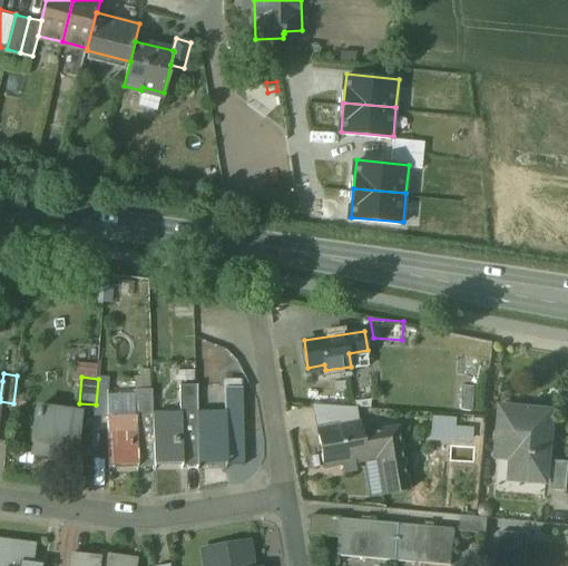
[(183,412),(154,413),(155,438),(155,455),(186,454),(186,439),(199,439),(198,412),(198,380),(182,380),(183,412)]
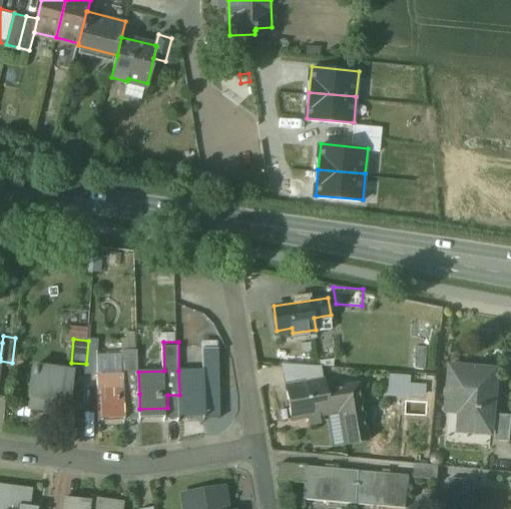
[(205,371),(178,371),(179,395),(179,408),(207,408),(206,394),(221,394),(220,345),(204,346),(205,371)]
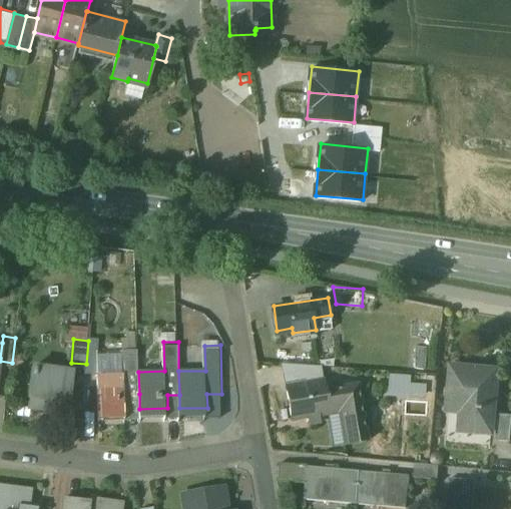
[(123,376),(98,376),(99,414),(126,413),(125,395),(139,394),(138,372),(138,347),(122,348),(123,376)]
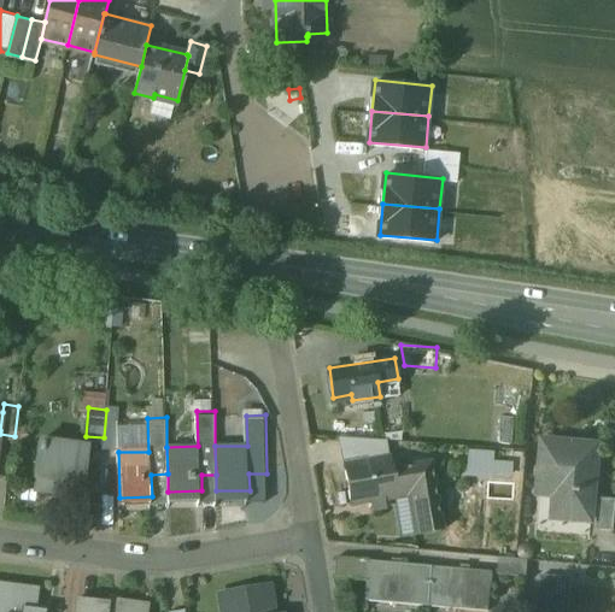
[(601,442),(545,437),(540,490),(557,492),(556,515),(593,518),(601,442)]
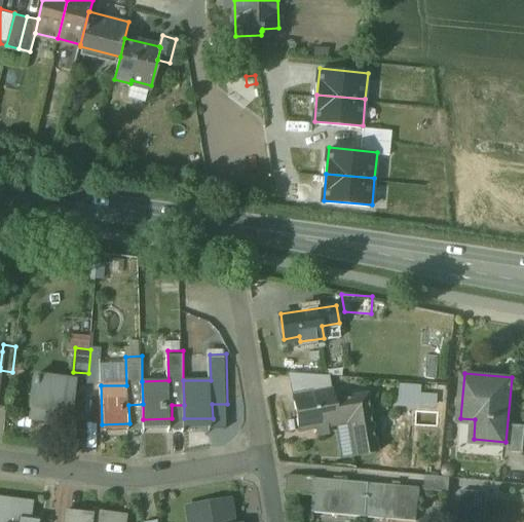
[(75,378),(36,374),(35,379),(33,379),(31,404),(33,404),(32,414),(68,418),(69,408),(72,409),(75,378)]
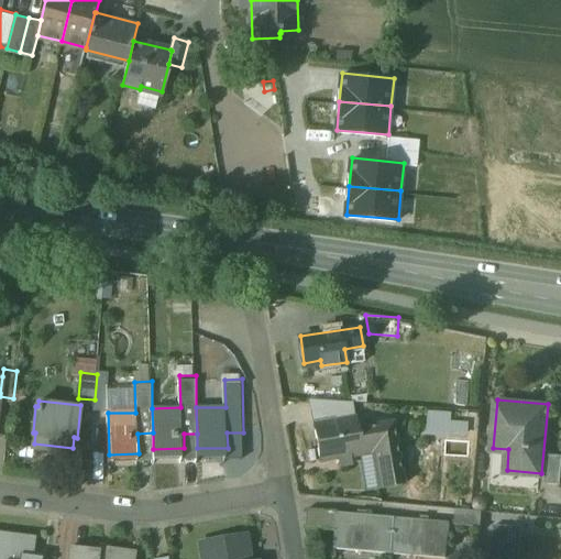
[(352,402),(320,401),(323,420),(354,415),(352,402)]
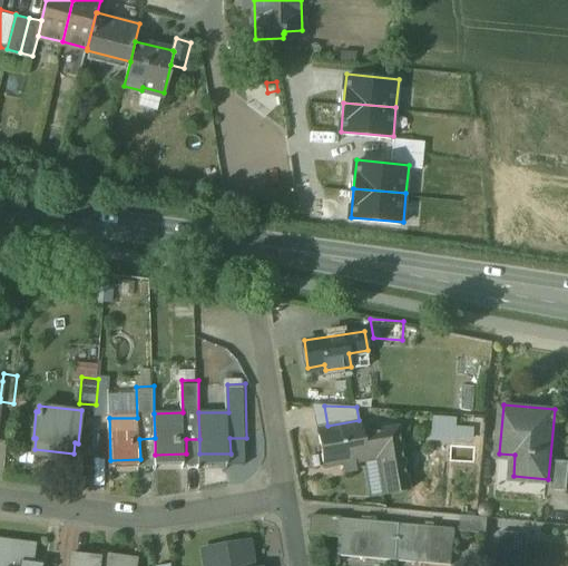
[(457,415),(433,413),(431,437),(472,440),(473,425),(456,423),(457,415)]
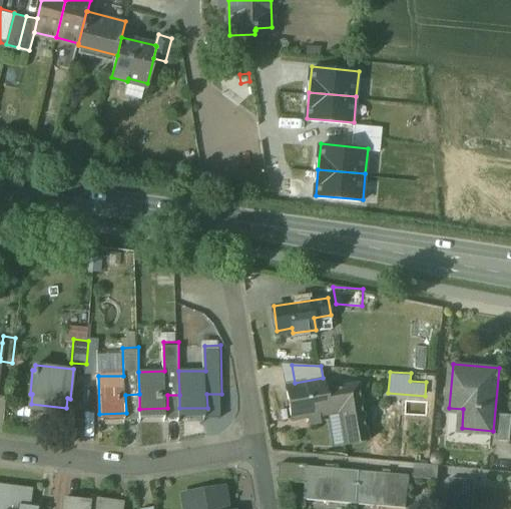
[(295,383),(287,384),(293,417),(331,411),(330,408),(340,406),(345,442),(368,439),(359,383),(327,389),(325,378),(323,378),(295,383)]
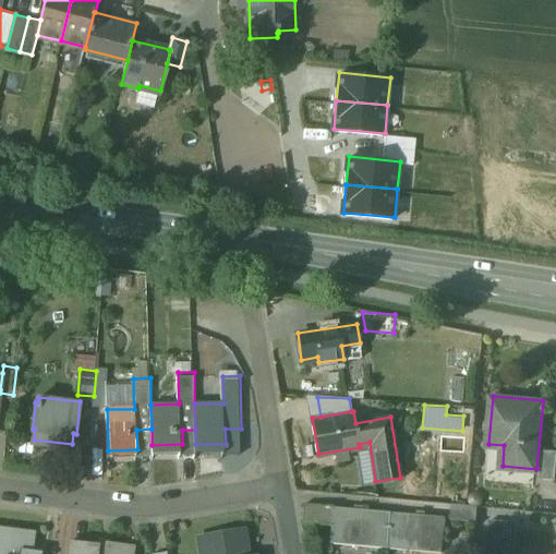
[(241,429),(225,429),(226,444),(226,452),(241,452),(241,429)]
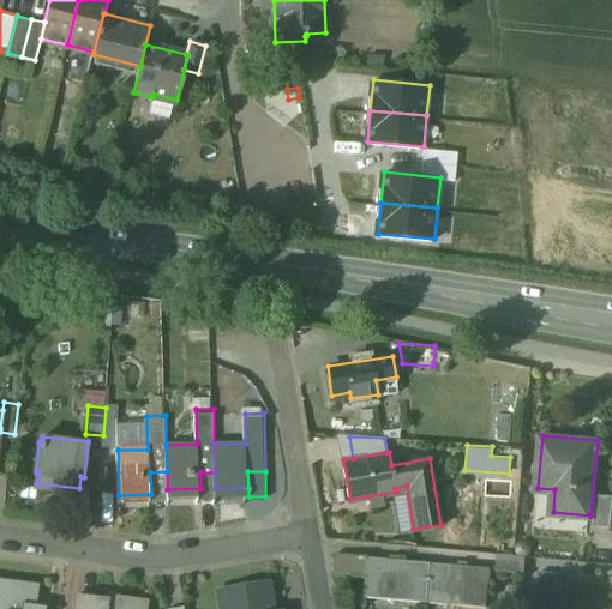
[(611,493),(598,492),(595,524),(611,525),(611,493)]
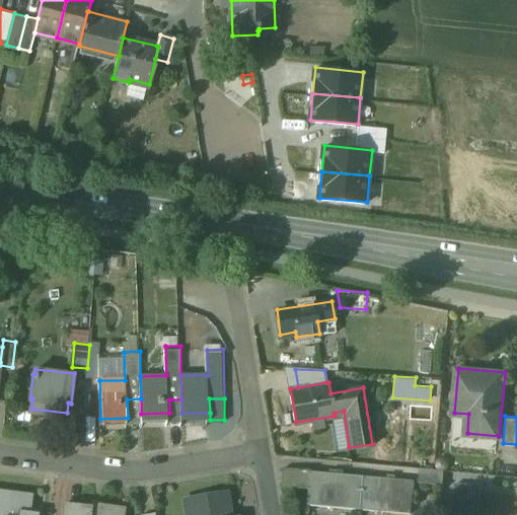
[(445,468),(421,466),(420,480),(444,483),(445,468)]
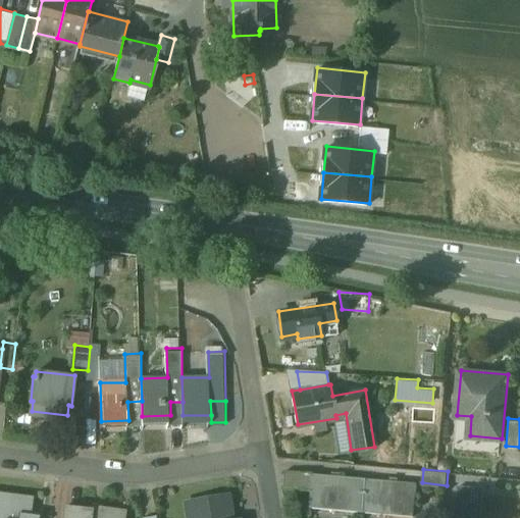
[(364,476),(313,472),(310,505),(362,510),(364,476)]
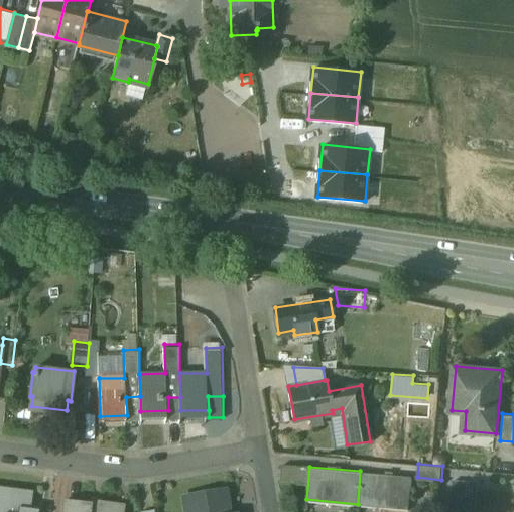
[(411,476),(360,471),(358,504),(408,509),(411,476)]
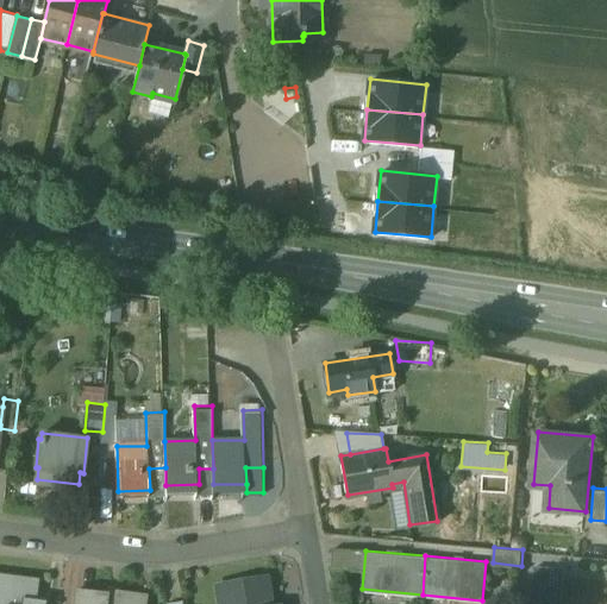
[(534,599),(556,601),(557,562),(536,562),(534,599)]
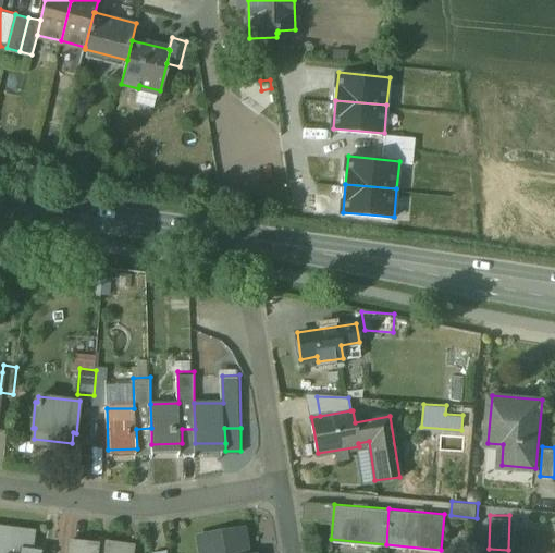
[(34,528),(0,523),(0,552),(41,552),(42,550),(32,548),(34,528)]
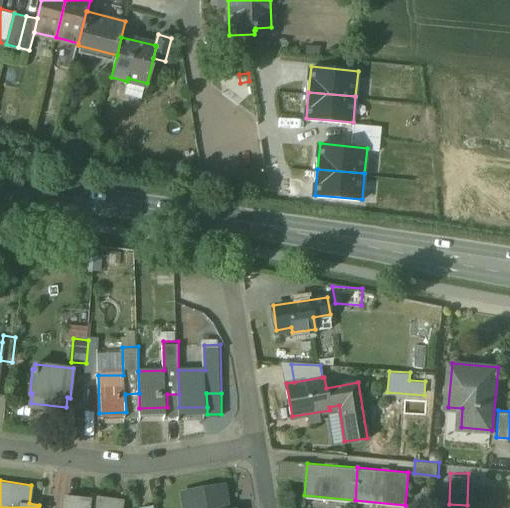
[(229,507),(225,482),(184,489),(187,507),(235,507),(233,507),(229,507)]
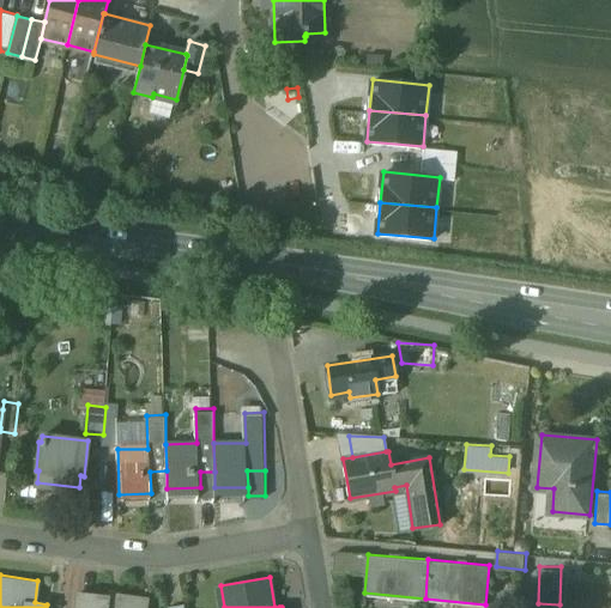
[(108,595),(79,591),(76,607),(146,607),(149,596),(108,591),(108,595)]
